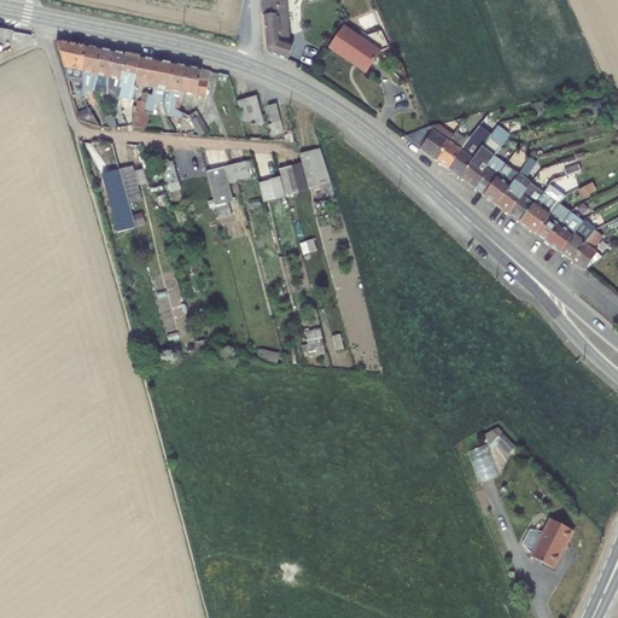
[(262,0),(267,44),(280,44),(280,42),(290,39),(286,0),(262,0)]
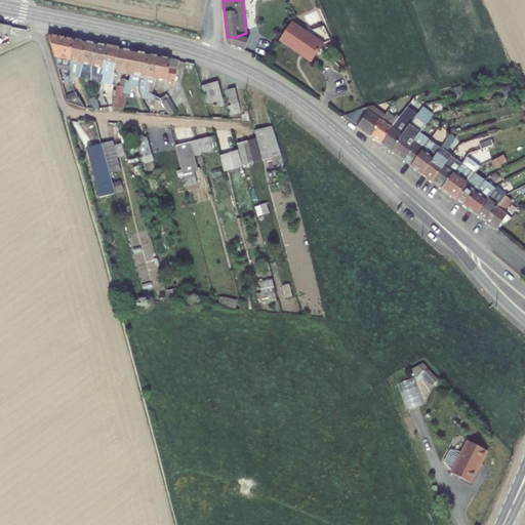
[(292,23),(280,41),(311,62),(323,43),(292,23)]
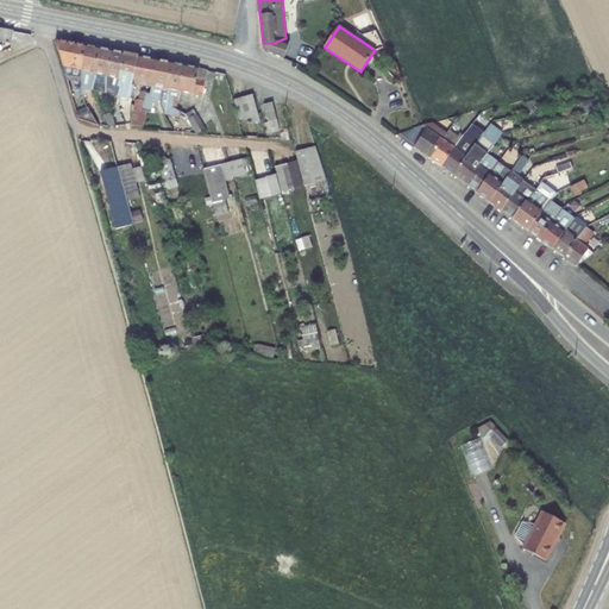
[(0,39),(12,43),(14,31),(0,29),(0,39)]
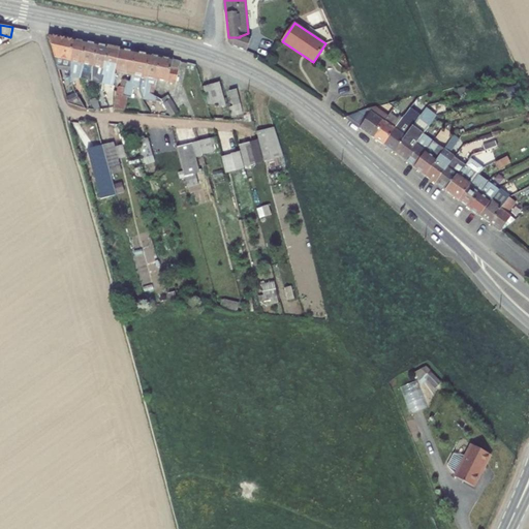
[(228,37),(228,43),(231,47),(247,54),(251,38),(248,37),(248,33),(240,36),(240,37),(228,37)]
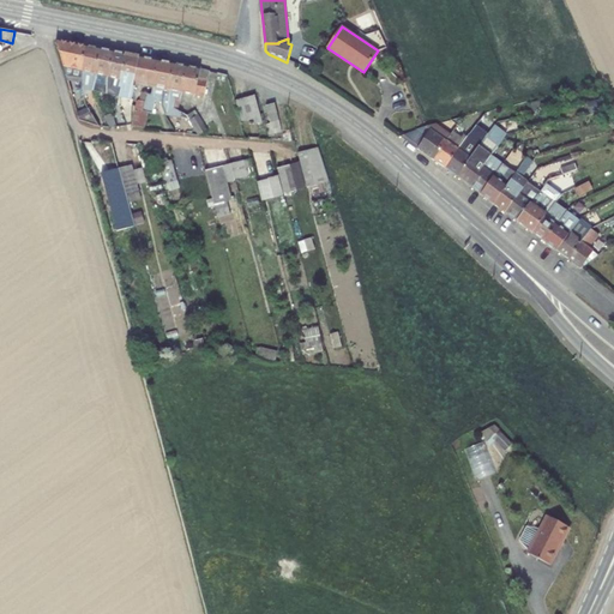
[(84,71),(83,71),(86,46),(56,40),(67,79),(84,82),(84,76),(84,71)]
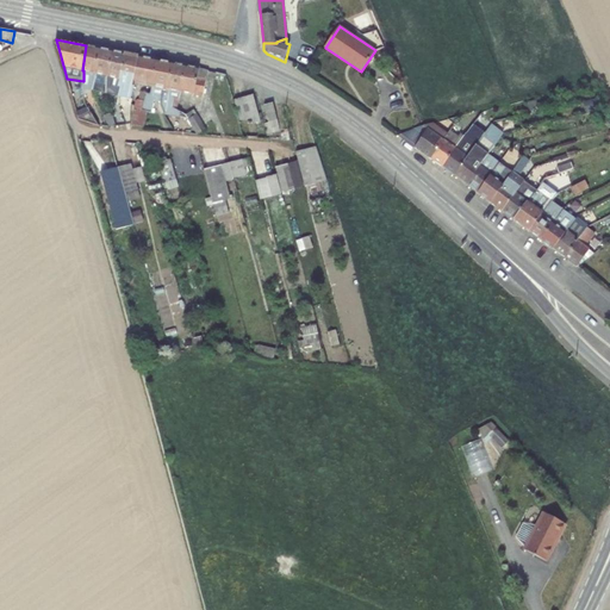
[(83,70),(83,75),(83,81),(83,87),(94,91),(97,73),(95,73),(100,48),(86,45),(82,70),(83,70)]
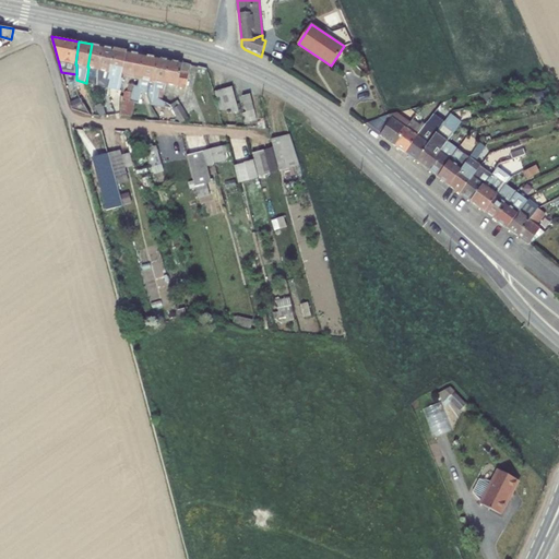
[(98,85),(98,78),(98,70),(104,46),(92,44),(87,67),(88,67),(86,83),(98,85)]
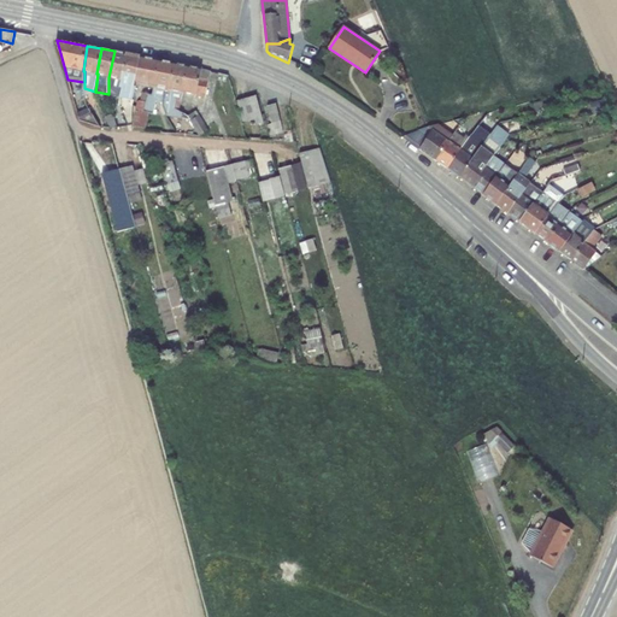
[(121,87),(122,81),(122,80),(127,54),(115,51),(109,77),(109,86),(118,88),(117,97),(121,98),(123,88),(121,88),(121,87)]
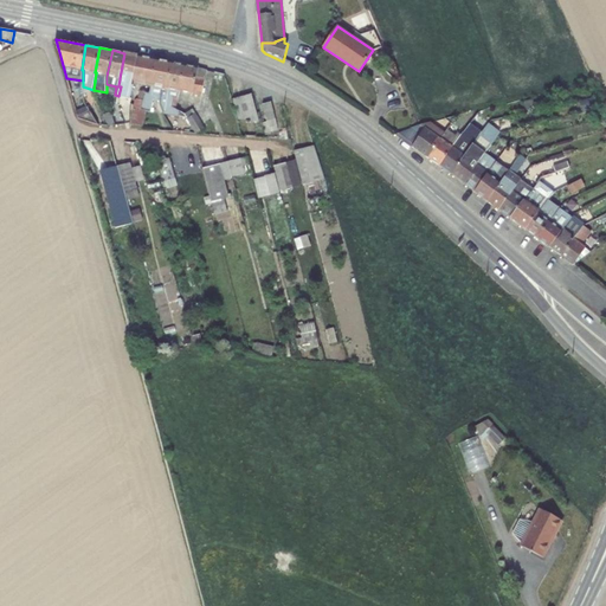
[(134,86),(133,86),(133,82),(139,56),(124,53),(120,78),(120,79),(118,85),(118,86),(121,86),(118,96),(117,103),(117,104),(121,103),(122,96),(131,98),(134,86)]
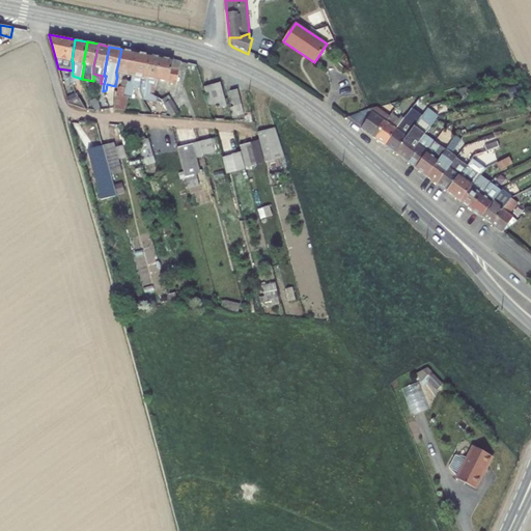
[(121,49),(116,72),(133,76),(137,52),(121,49)]
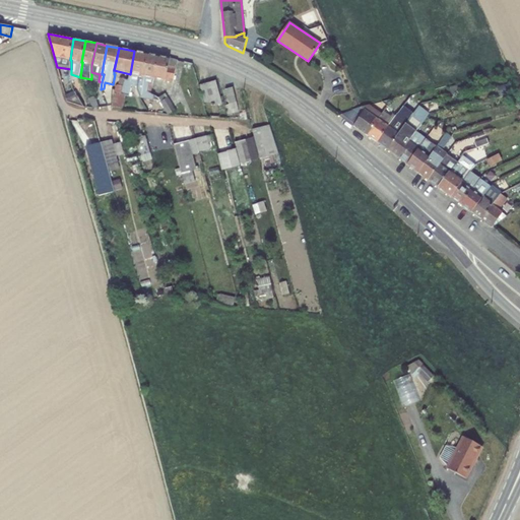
[(121,94),(126,95),(129,96),(131,84),(138,85),(139,78),(143,79),(148,54),(134,51),(130,74),(129,80),(125,79),(124,86),(123,86),(121,94)]
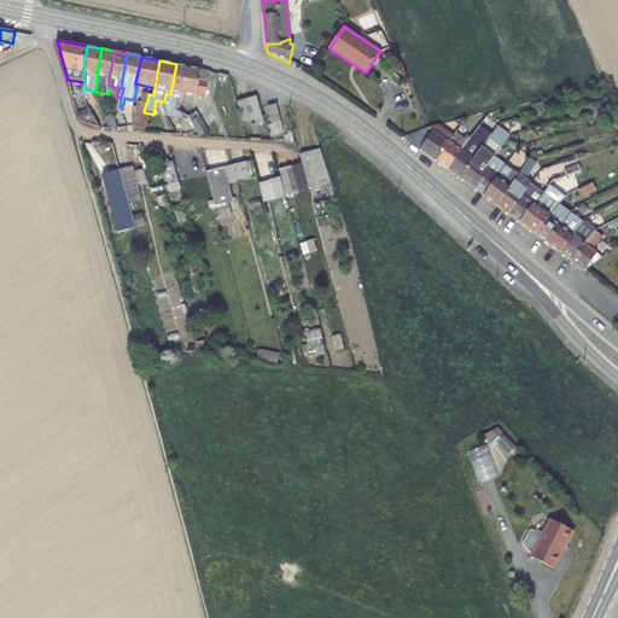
[(165,93),(164,101),(164,105),(168,116),(191,121),(188,116),(176,109),(178,100),(182,101),(184,93),(190,66),(176,64),(170,94),(165,93)]
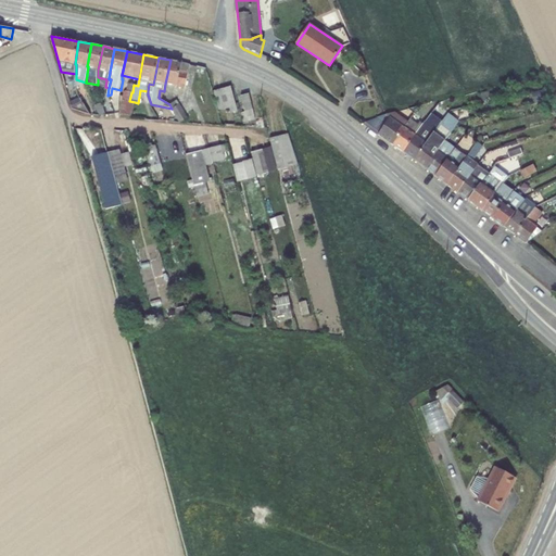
[(165,84),(185,88),(190,64),(171,60),(165,84)]
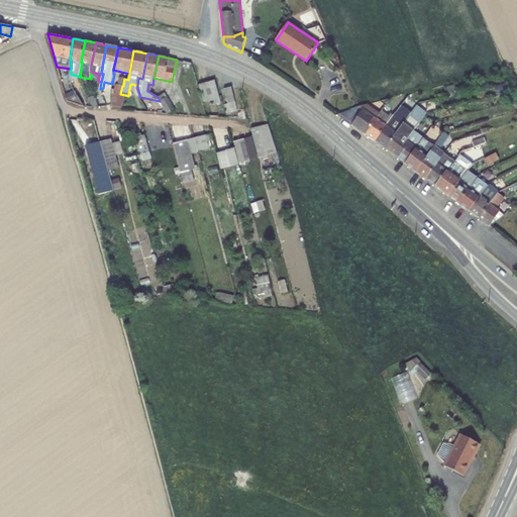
[(122,86),(123,86),(124,79),(120,79),(119,85),(117,85),(115,94),(114,106),(118,107),(119,99),(120,94),(122,86)]
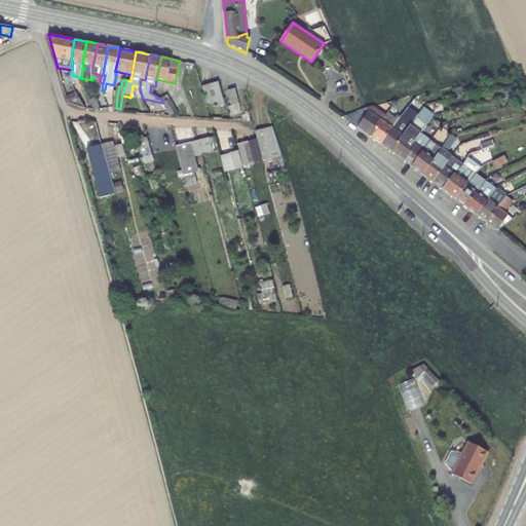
[(218,101),(220,106),(226,105),(219,82),(202,86),(208,104),(218,101)]
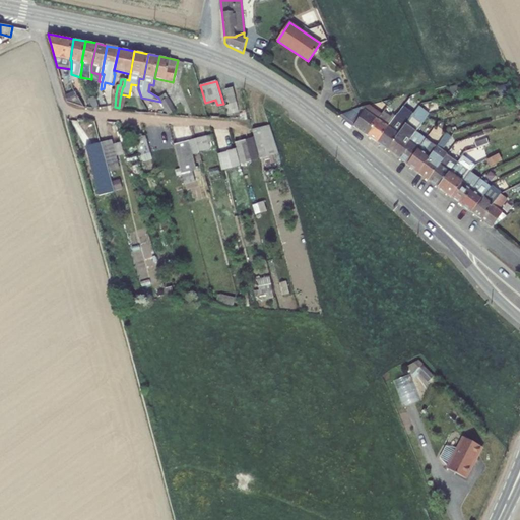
[(226,112),(239,109),(238,103),(234,88),(226,90),(230,105),(225,106),(226,112)]
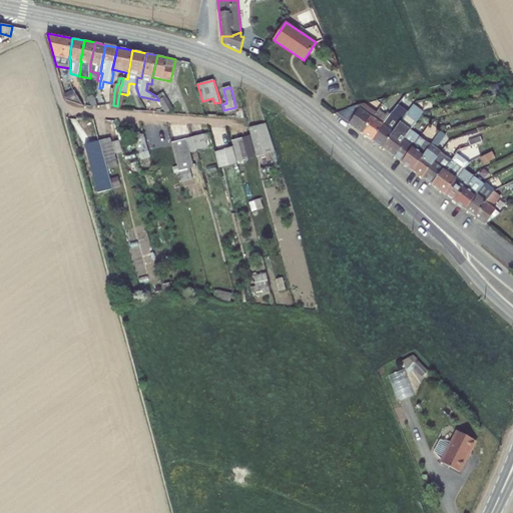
[(65,98),(84,105),(75,91),(64,96),(65,98)]
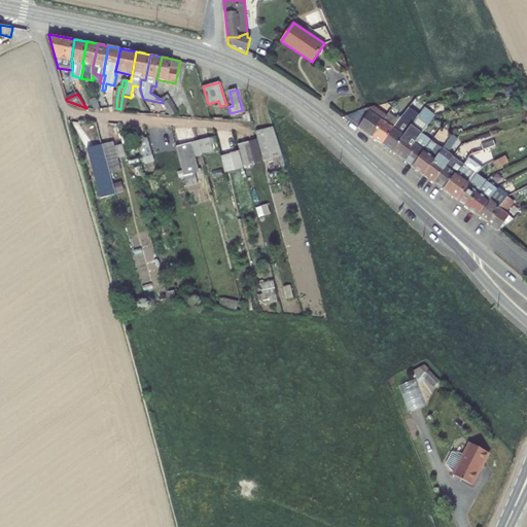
[(163,103),(171,116),(178,112),(168,96),(161,99),(163,103)]
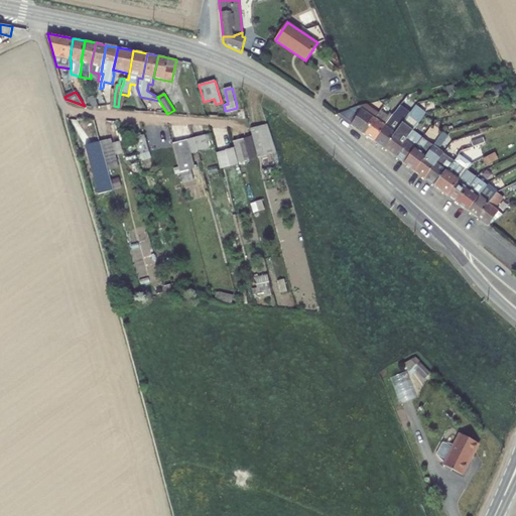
[(393,116),(375,141),(384,148),(415,107),(405,99),(393,116)]
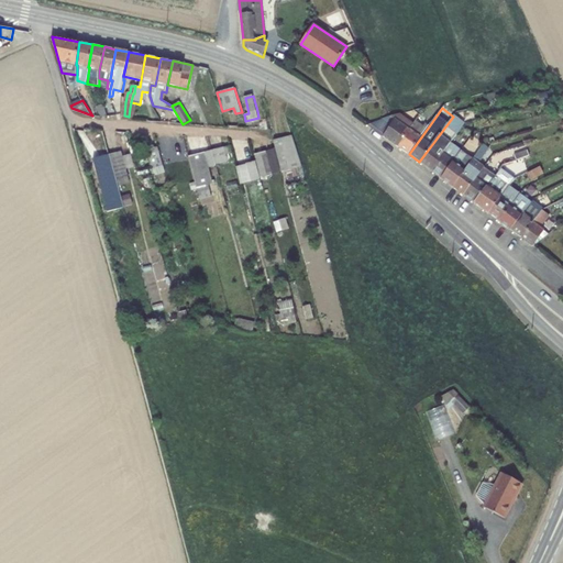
[(368,125),(398,146),(416,120),(418,119),(411,114),(407,120),(403,124),(392,116),(389,117),(370,124),(368,125)]
